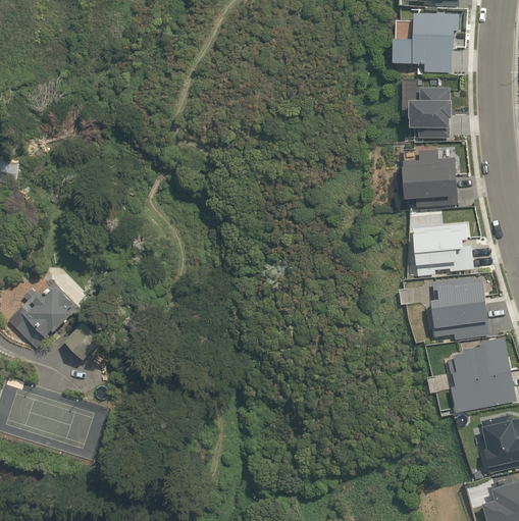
[(423,71),(451,71),(451,50),(453,50),(453,31),(458,31),(458,14),(413,13),(413,40),(395,39),(394,62),(423,63),(423,71)]
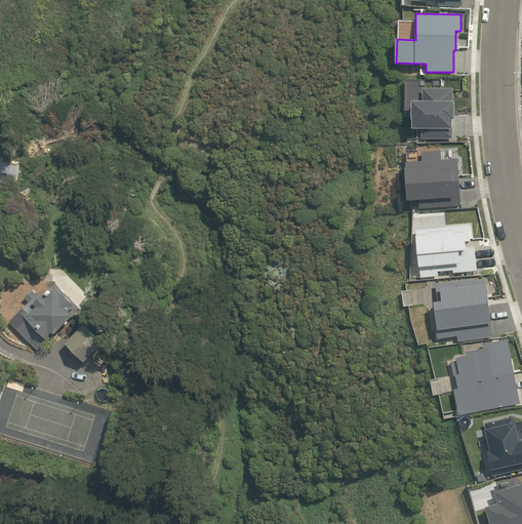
[(413,128),(420,128),(420,138),(451,137),(451,128),(452,128),(452,118),(453,118),(454,101),(451,101),(452,87),(422,87),(422,99),(412,99),(412,118),(413,118),(413,128)]
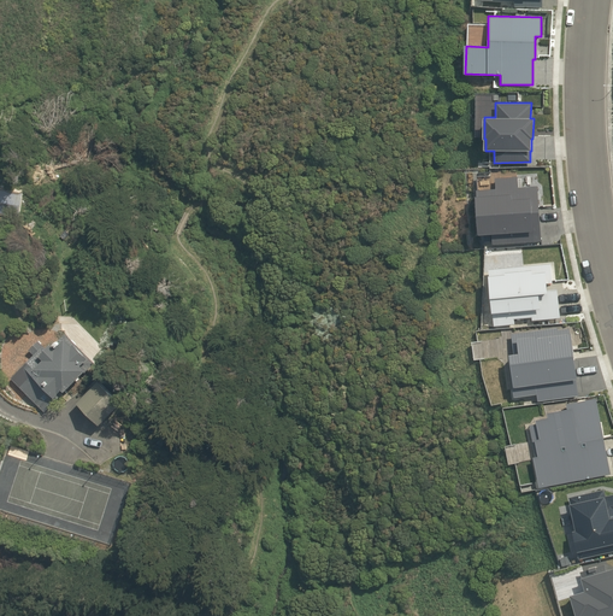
[(494,188),(476,189),(479,235),(490,234),(491,244),(540,241),(536,186),(517,187),(516,176),(493,177),(494,188)]
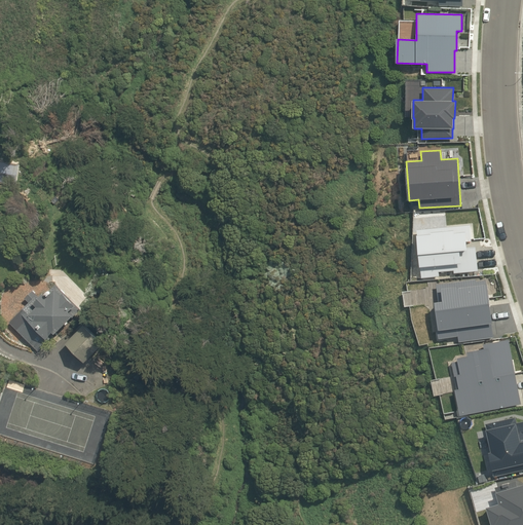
[(0,182),(13,184),(16,163),(0,160),(0,182)]
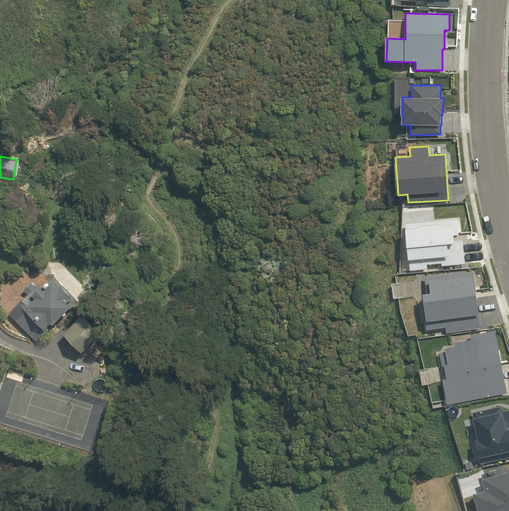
[(464,263),(462,239),(455,240),(454,233),(457,233),(456,218),(405,223),(409,270),(426,268),(426,264),(440,263),(440,265),(464,263)]
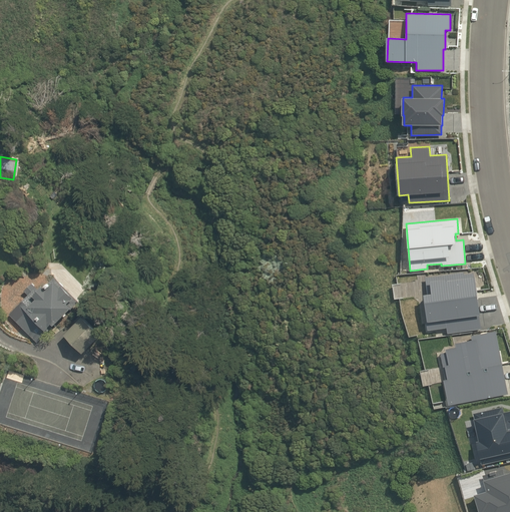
[(446,333),(480,329),(478,315),(481,314),(476,276),(430,281),(431,294),(421,295),(426,330),(445,328),(446,333)]
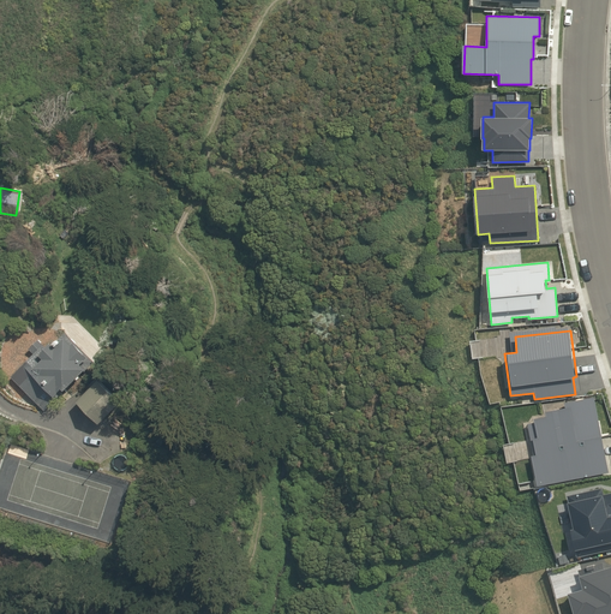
[(30,352),(6,375),(41,410),(91,361),(63,332),(53,340),(49,337),(42,344),(36,338),(25,347),(30,352)]
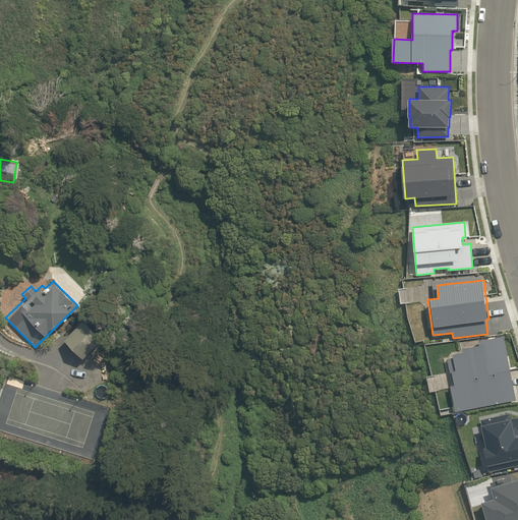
[(63,339),(82,358),(101,340),(82,321),(63,339)]
